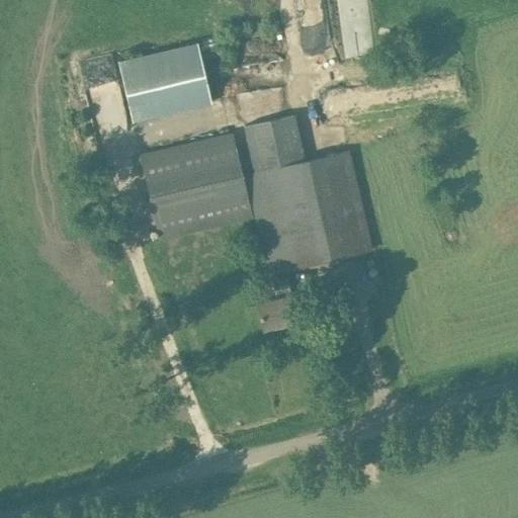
[(344,47),(372,42),(366,0),(338,0),(341,26),(342,26),(344,47)]
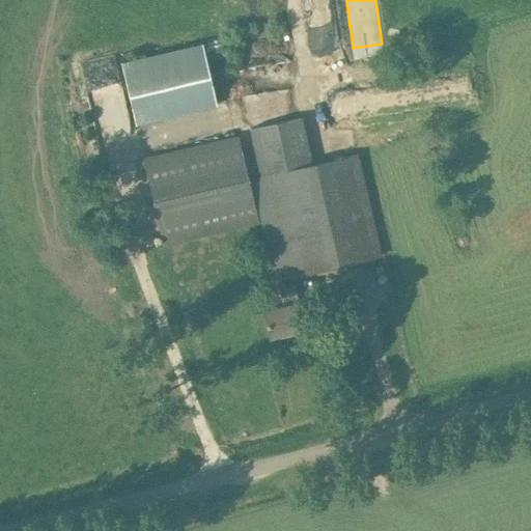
[(217,106),(202,44),(121,62),(136,126),(217,106)]
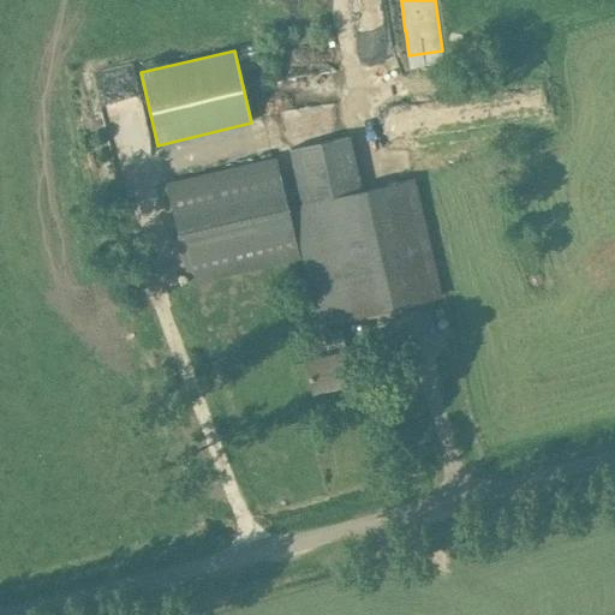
[(267,66),(264,54),(242,59),(244,71),(267,66)]
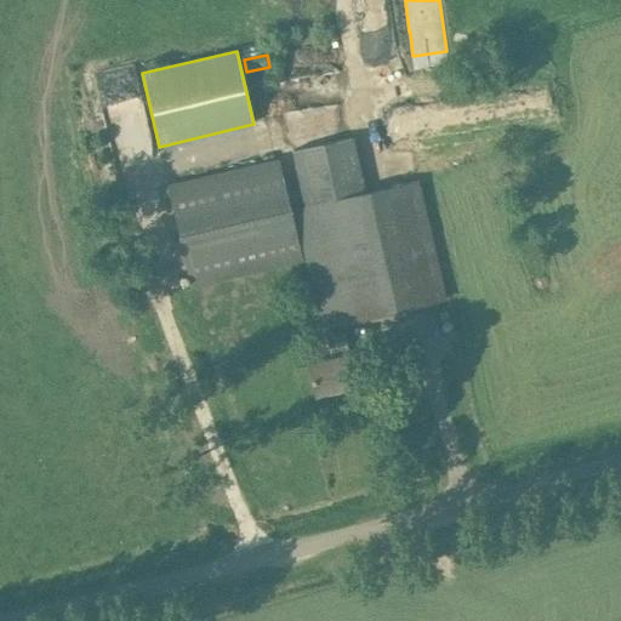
[(323,329),(330,358),(308,363),(315,396),(358,386),(349,353),(342,324),(448,301),(420,178),(365,192),(353,137),(291,152),(305,206),(292,209),(320,329),(323,329)]
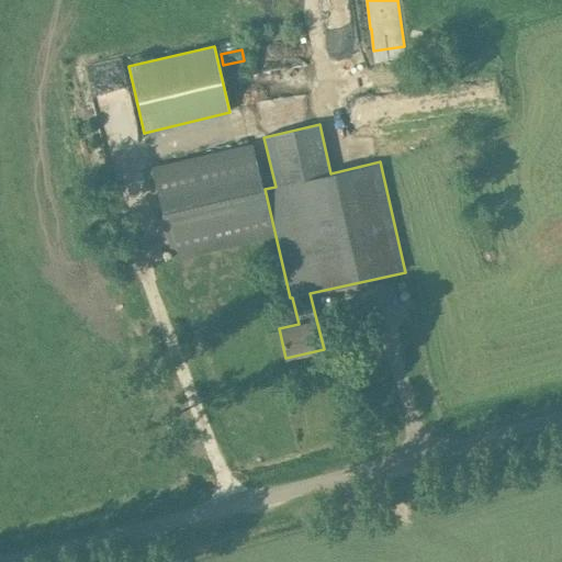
[(152,167),(173,261),(273,237),(253,144),(152,167)]
